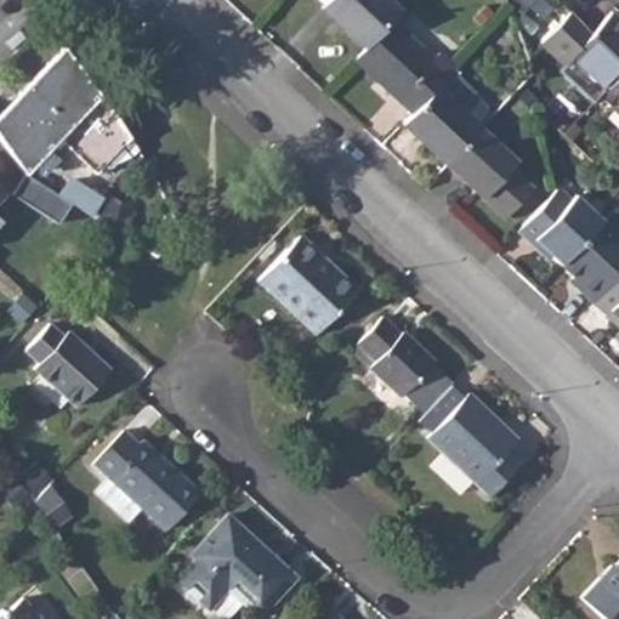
[(331,0),(325,7),(370,49),(393,24),(407,10),(396,0),(331,0)]
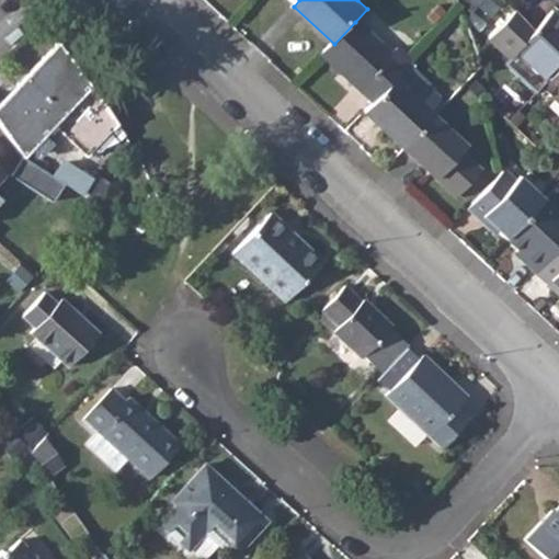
[(547,89),(558,76),(558,25),(551,20),(536,36),(516,16),(490,45),(509,67),(516,59),(547,89)]
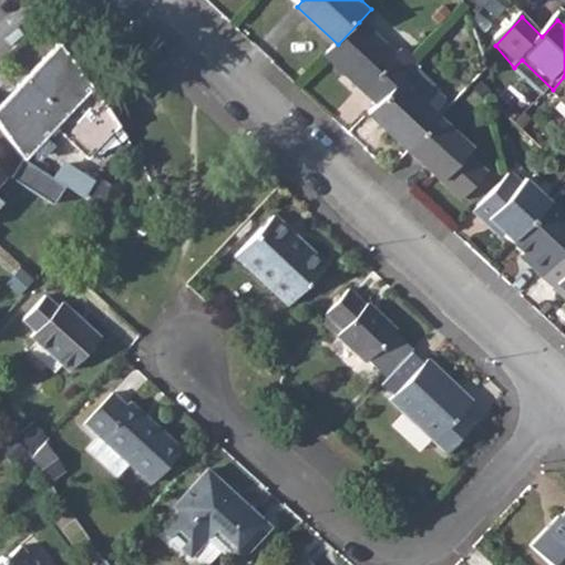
[(328,55),(382,104),(403,81),(417,68),(421,63),(404,49),(397,57),(359,22),(338,44),(328,55)]
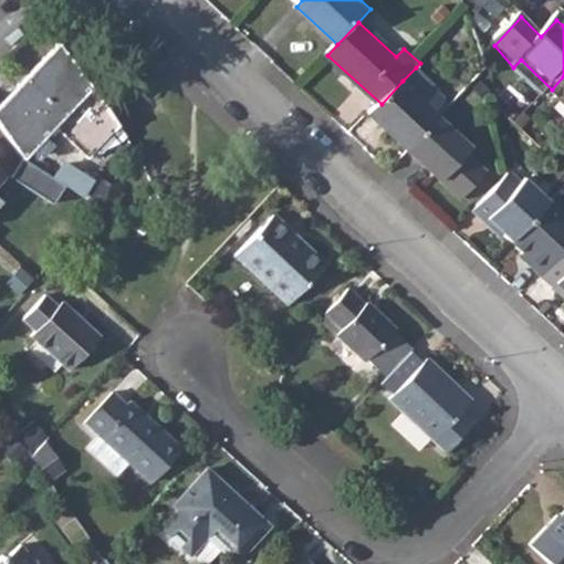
[(63,54),(56,49),(18,89),(19,103),(10,112),(43,143),(54,131),(89,163),(118,132),(63,54)]
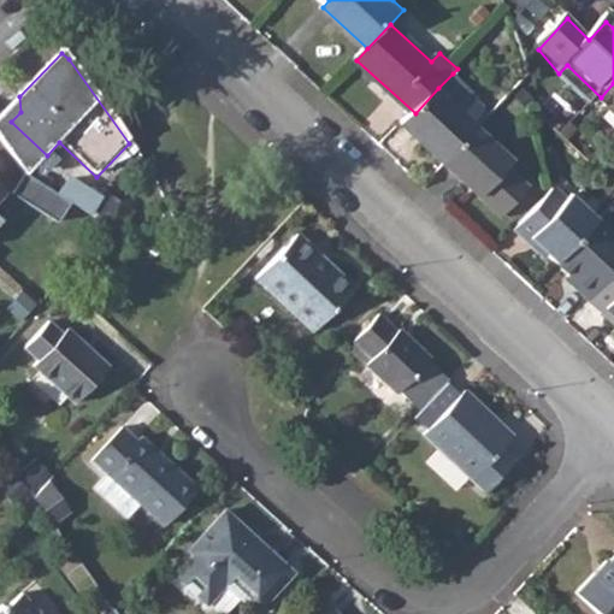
[(488,108),(453,74),(438,88),(465,113),(479,127),(488,117),(488,108)]
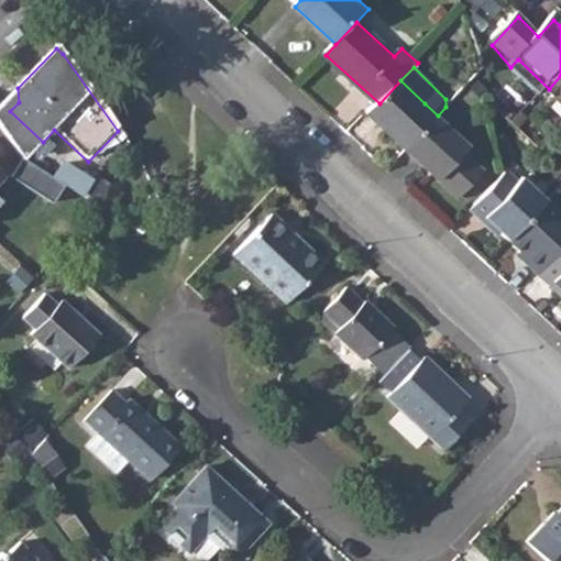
[(542,96),(560,112),(560,76),(549,89),(542,96)]
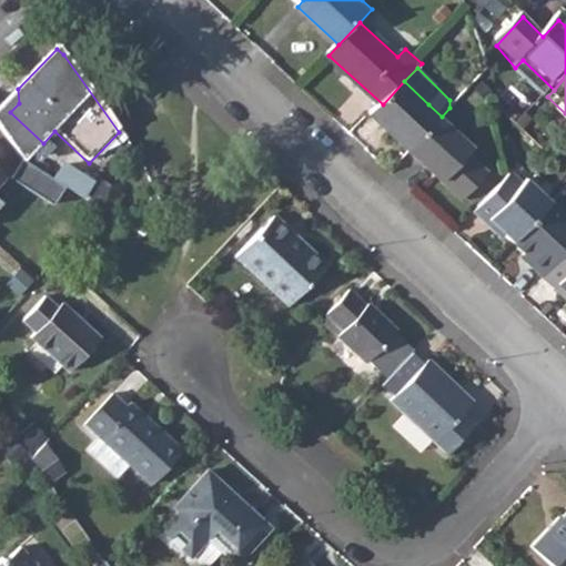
[(442,117),(428,104),(404,81),(383,104),(373,114),(414,153),(415,152),(444,120),(442,117)]
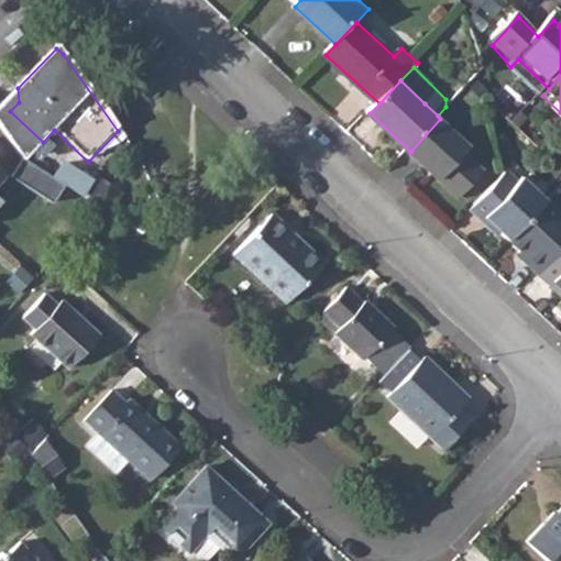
[(472,150),(440,119),(411,151),(410,152),(462,201),(487,174),(468,155),(472,150)]
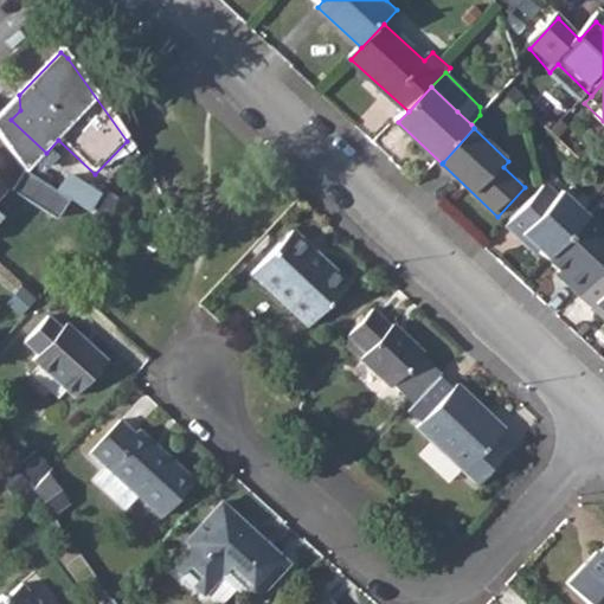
[(120,226),(133,205),(72,168),(62,187),(30,168),(17,190),(62,217),(74,198),(120,226)]
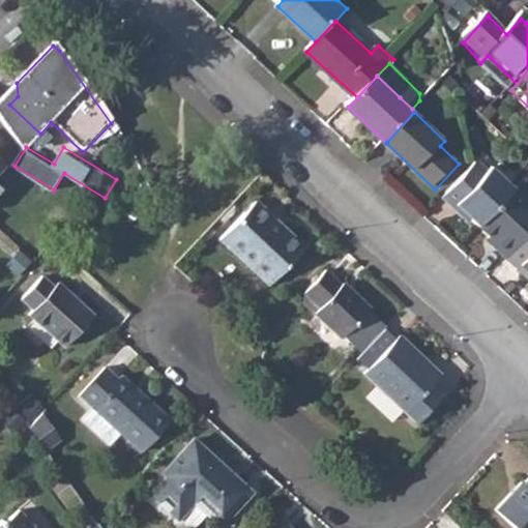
[(0,172),(8,163),(0,154),(0,172)]
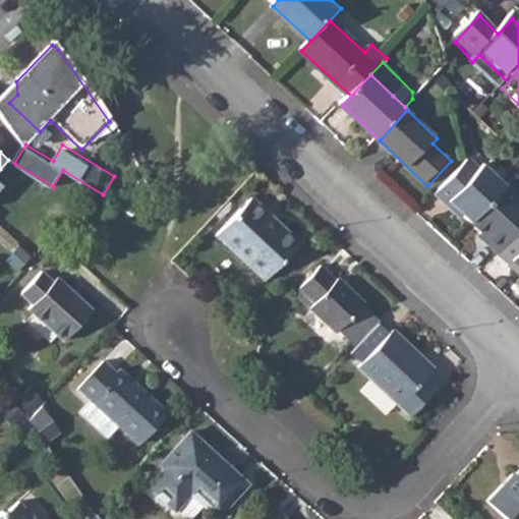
[(465,215),(473,223),(508,187),(487,168),(483,172),(470,161),(437,196),(461,219),(465,215)]
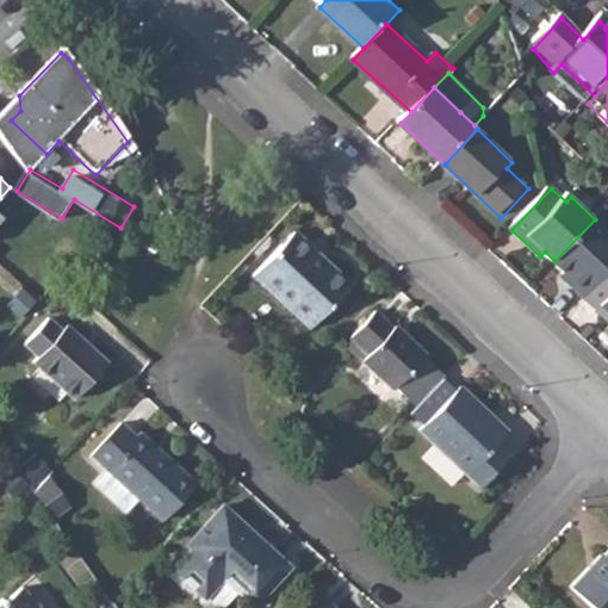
[(572,286),(587,301),(607,278),(607,230),(595,219),(554,261),(576,281),(572,286)]
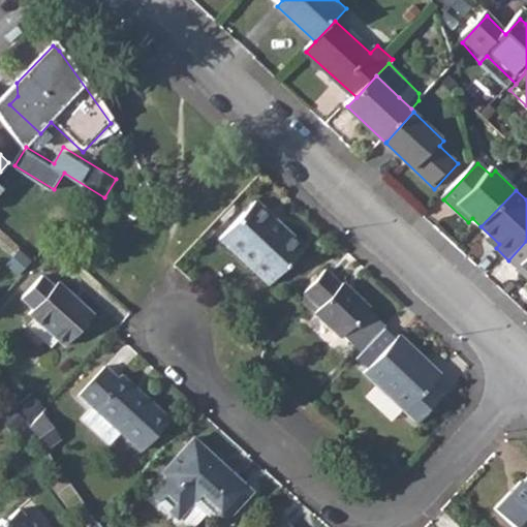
[(220,240),(269,285),(305,248),(255,202),(220,240)]
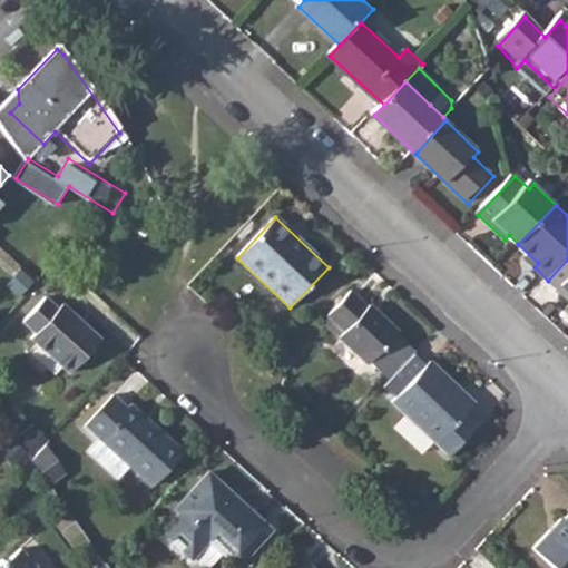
[(567,260),(548,281),(567,299),(567,260)]
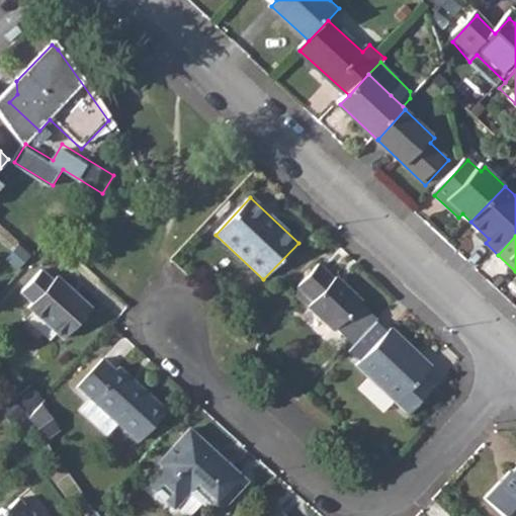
[(309,308),(334,331),(336,329),(354,347),(377,323),(379,321),(359,303),(361,301),(336,278),(334,281),(318,267),(299,288),(314,302),(309,308)]
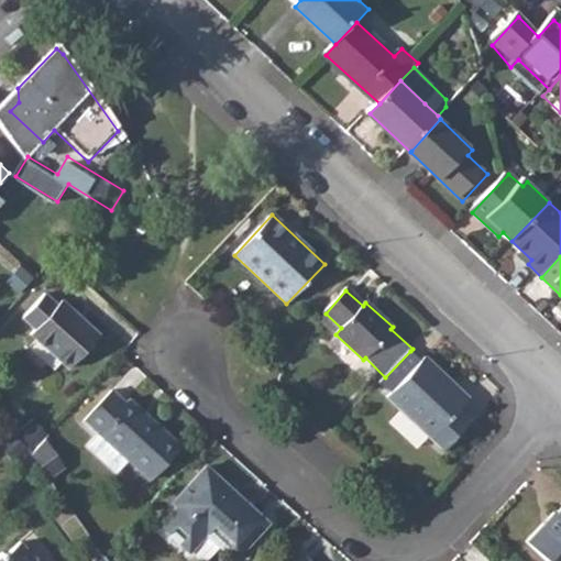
[(35,332),(73,367),(103,333),(66,298),(62,303),(50,292),(26,317),(37,327),(35,332)]
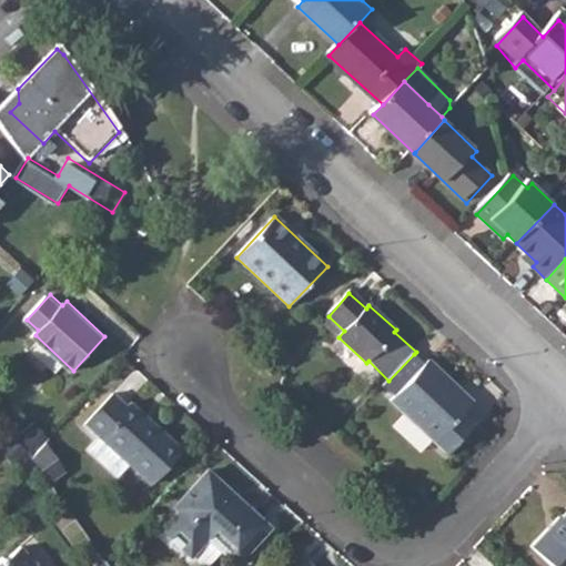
[(391,403),(447,455),(475,427),(462,415),(473,403),(430,362),(426,365),(414,354),(388,381),(383,386),(395,397),(391,403)]
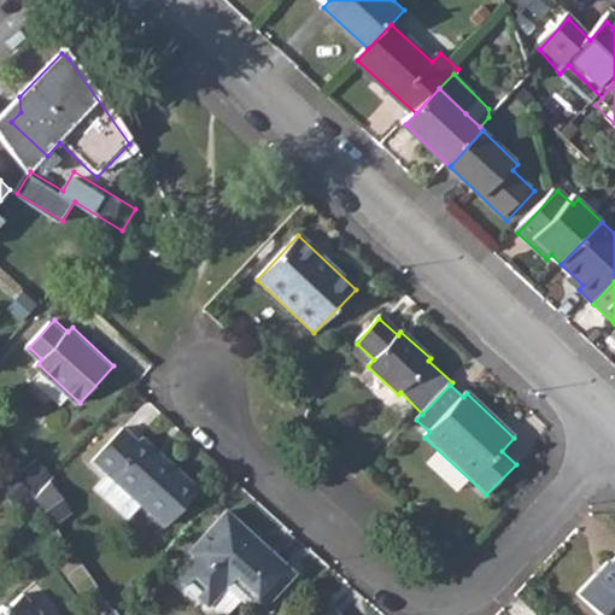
[(141,504),(165,526),(200,487),(144,435),(140,440),(127,428),(95,462),(111,476),(98,490),(129,519),(141,504)]
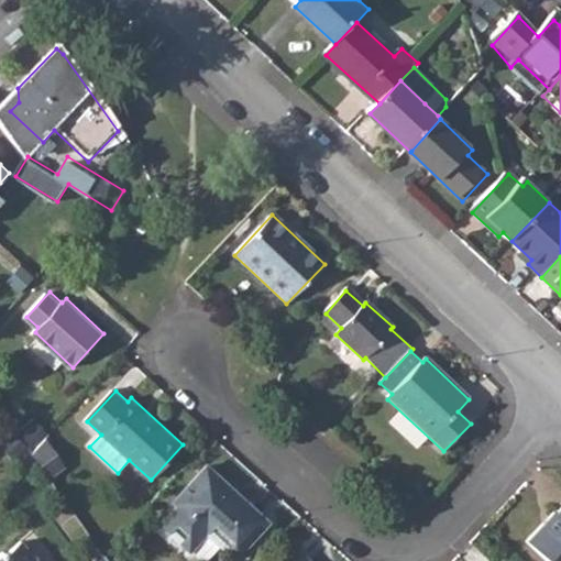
[(32,455),(50,480),(64,469),(45,441),(32,455)]
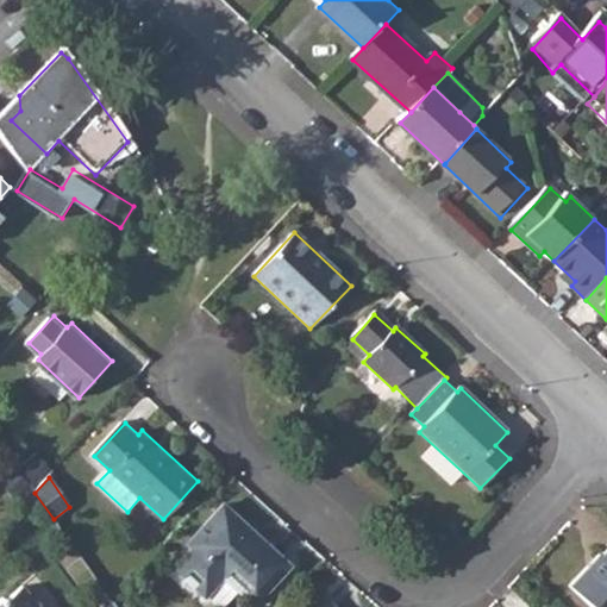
[(175,567),(205,595),(223,575),(238,588),(252,601),(288,564),(223,505),(188,543),(194,546),(175,567)]
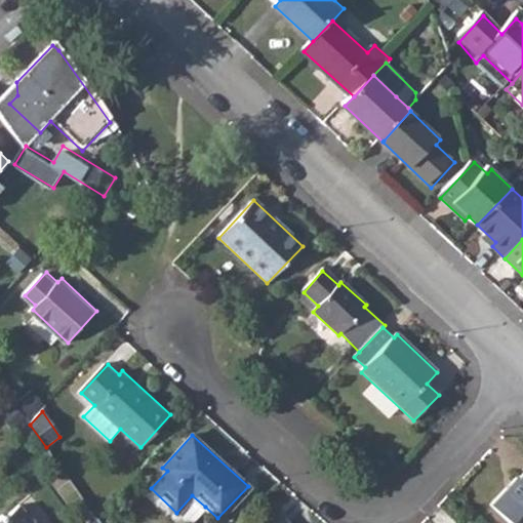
[(492,509),(507,522),(522,522),(522,481),(521,483),(518,481),(492,509)]
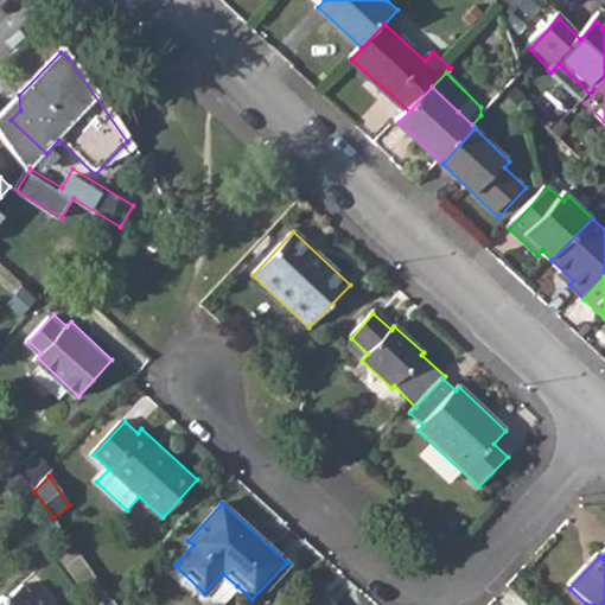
[(221,604),(237,586),(222,573),(204,593),(216,604),(221,604)]
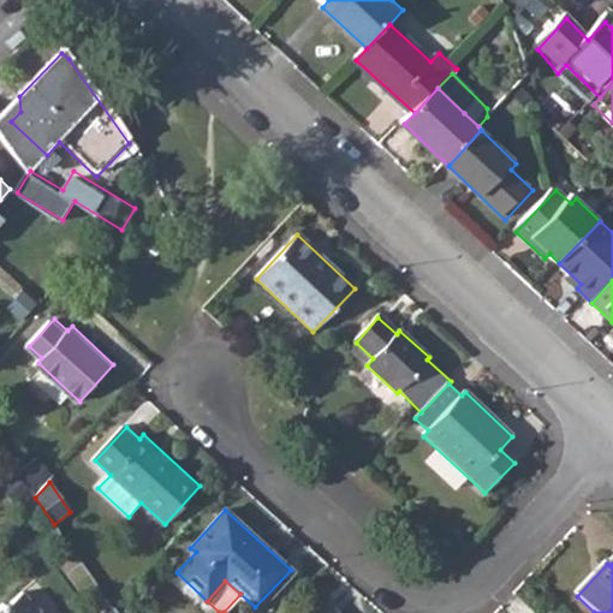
[(39,612),(21,591),(4,606),(0,602),(0,612),(39,612)]
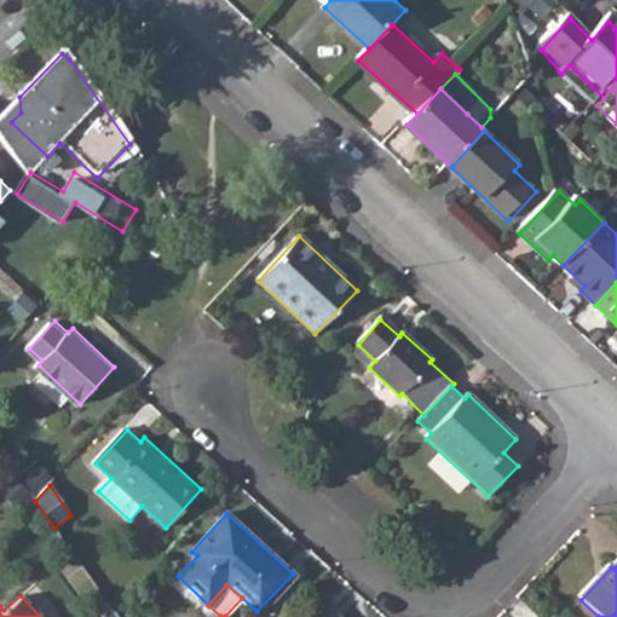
[(339,616),(324,604),(311,616),(339,616)]
